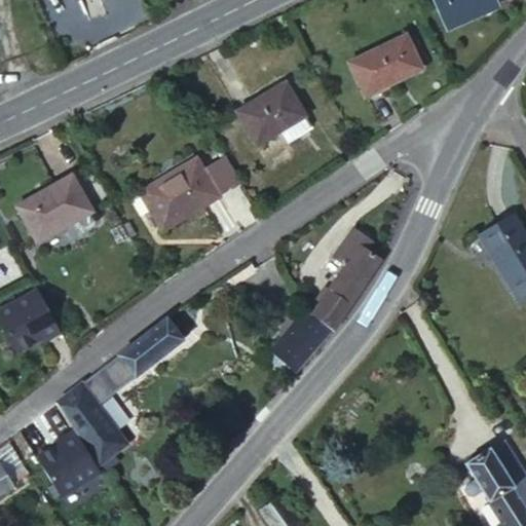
[(494,0),(433,0),(445,26),(496,4),(494,0)]
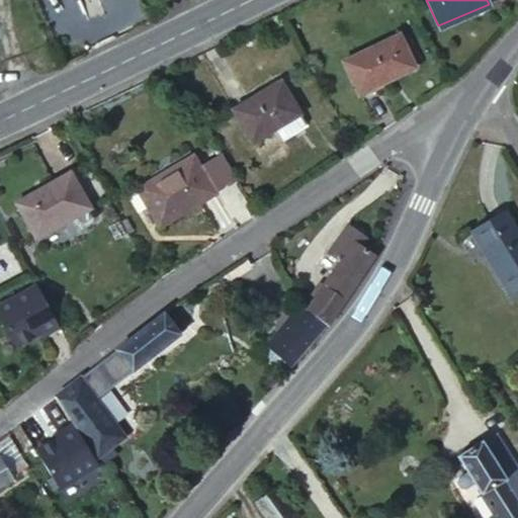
[(342,60),(356,89),(378,78),(380,82),(415,66),(399,33),(342,60)]
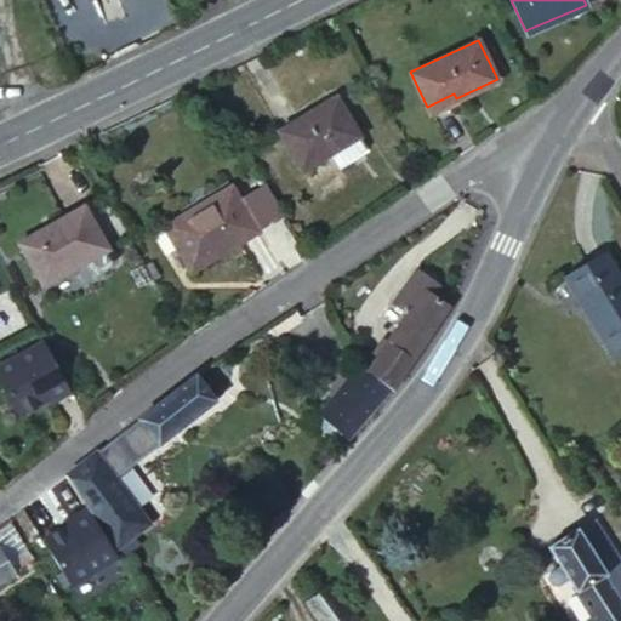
[(335,93),(326,98),(331,107),(340,102),(335,93)]
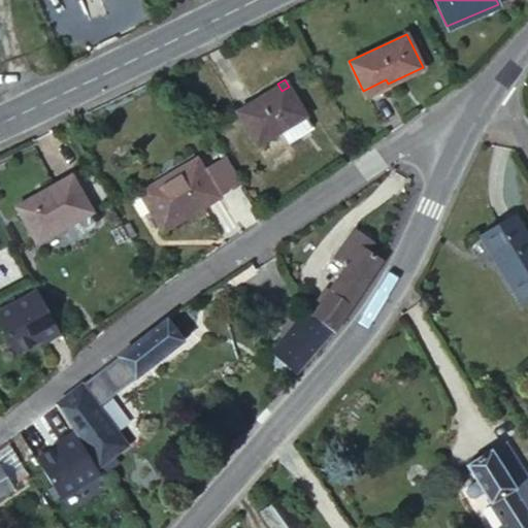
[(386,79),(363,91),(366,98),(390,87),(388,84),(386,79)]
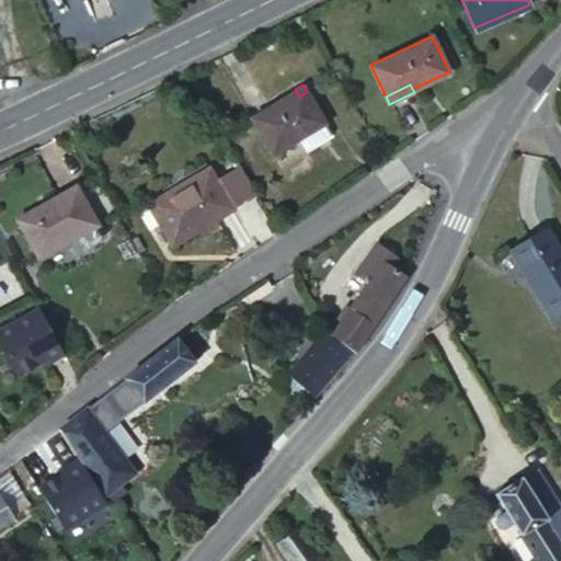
[(272,153),(293,141),(324,122),(307,92),(299,96),(295,89),(249,116),(272,153)]
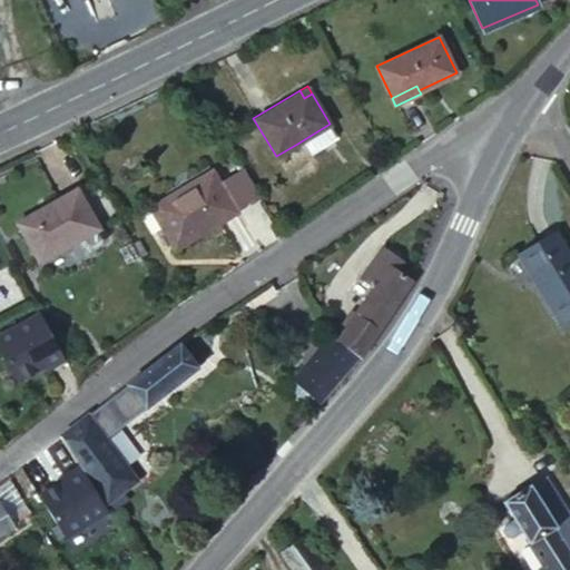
[(330,124),(297,144),(306,160),(340,141),(330,124)]
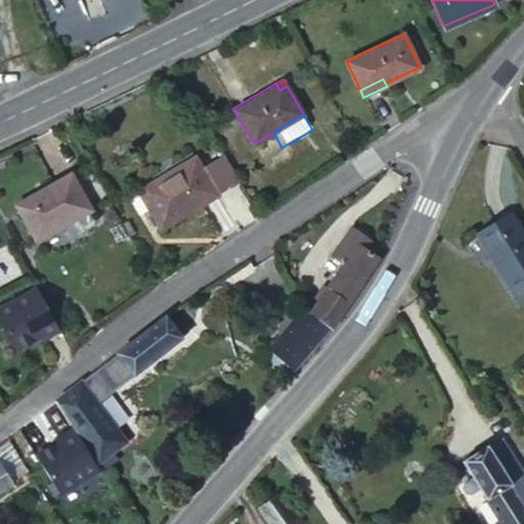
[(239,179),(224,155),(202,168),(216,192),(239,179)]
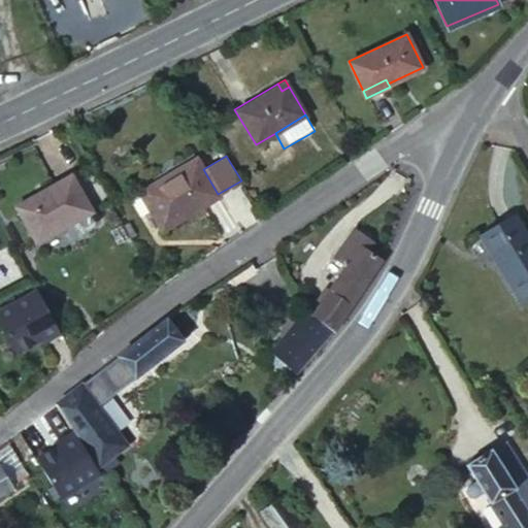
[(218,194),(203,169),(196,158),(145,188),(157,205),(149,210),(161,231),(219,196),(218,194)]
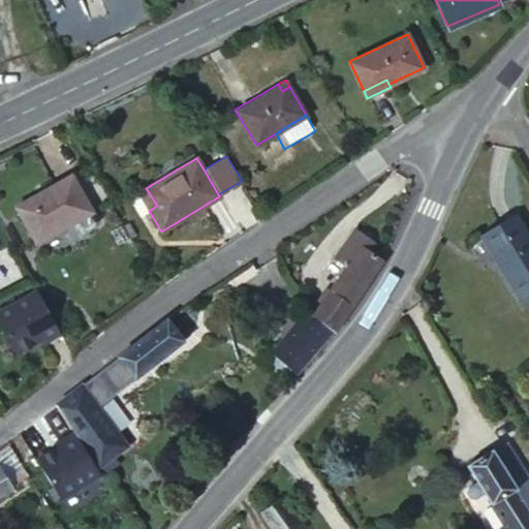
[(70,175),(14,206),(35,243),(91,211),(70,175)]
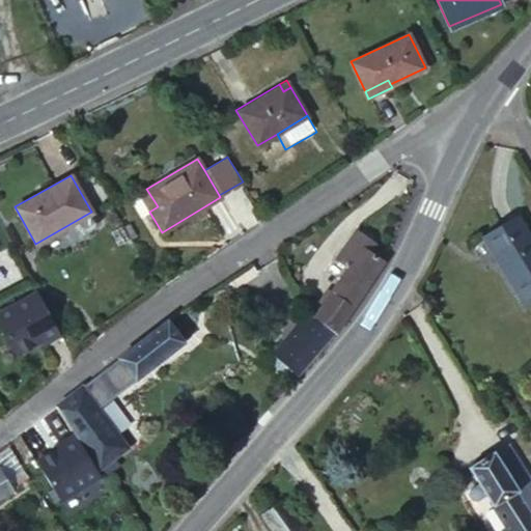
[(139,193),(149,212),(158,206),(146,189),(139,193)]
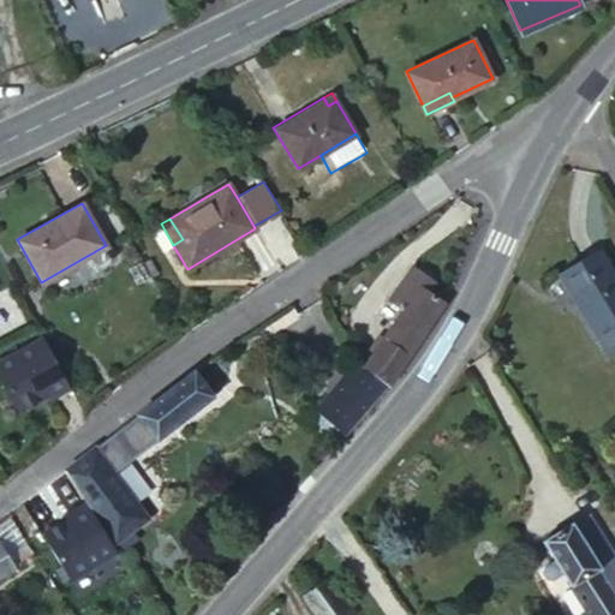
[(614,275),(598,248),(557,273),(609,357),(614,352),(614,275)]
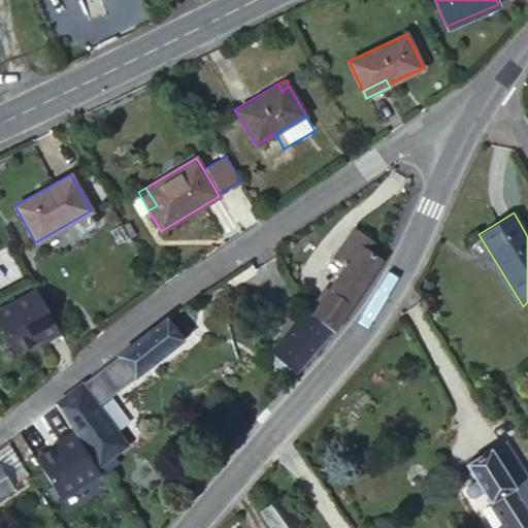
[(321,302),(310,316),(332,332),(382,260),(368,250),(373,242),(353,228),(332,257),(345,265),(329,290),(324,287),(316,299),(321,302)]
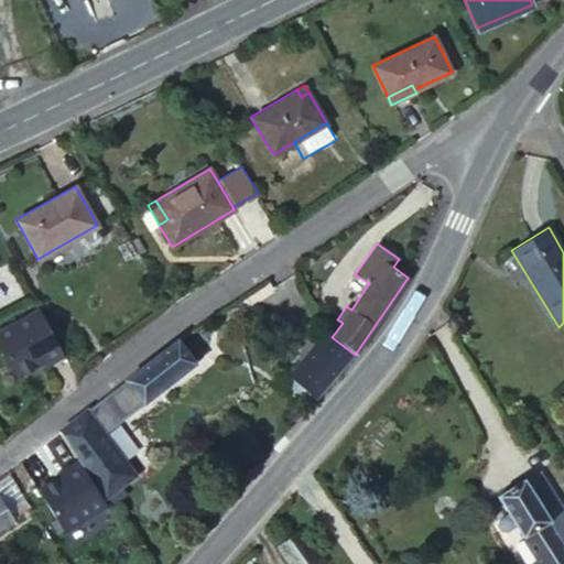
[(0,343),(23,383),(71,356),(43,308),(0,332),(0,343)]
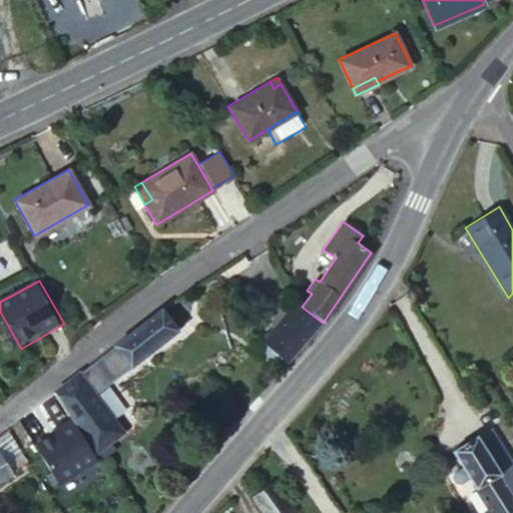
[(176,299),(53,393),(78,432),(82,429),(95,448),(122,430),(97,390),(189,321),(189,316),(176,299)]
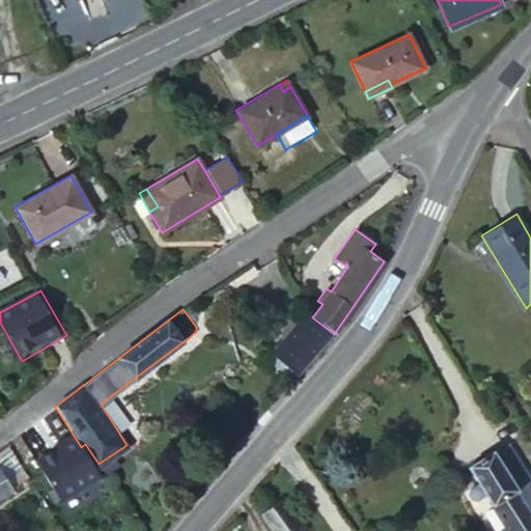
[(334,334),(312,317),(278,357),(299,374),(334,334)]
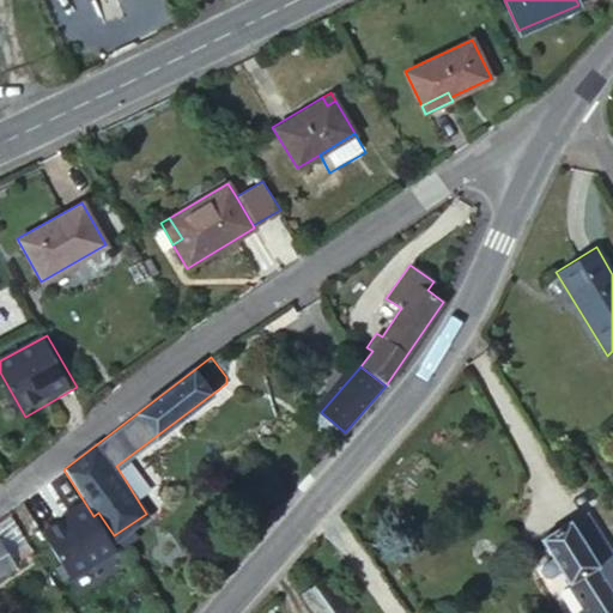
[(345,432),(321,412),(314,420),(337,441),(345,432)]
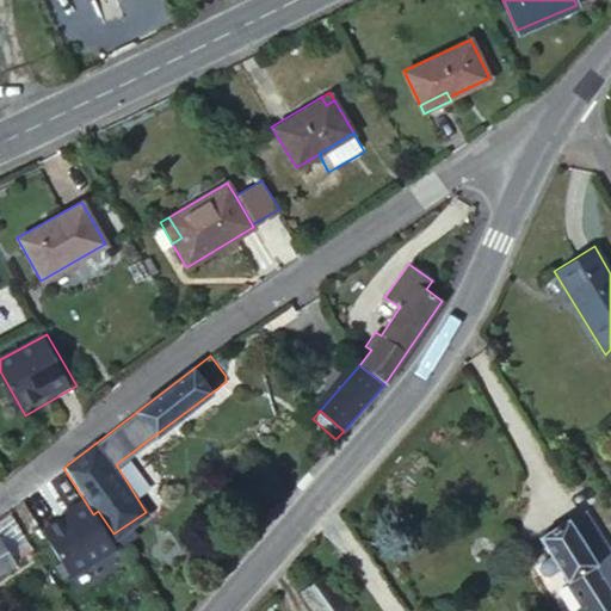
[(93,514),(63,468),(34,491),(28,495),(59,539),(93,514)]
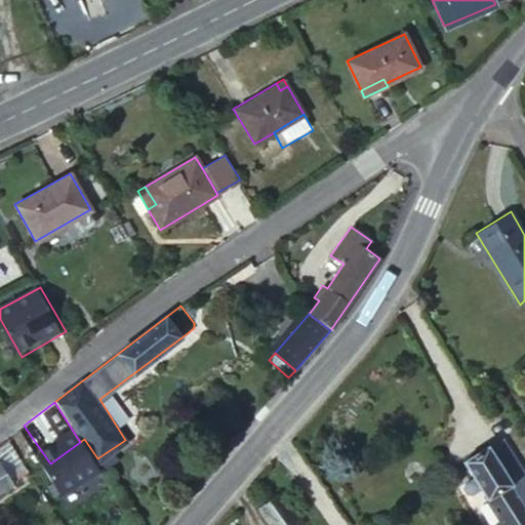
[(524,524),(524,475),(501,437),(461,461),(501,524),(524,524)]
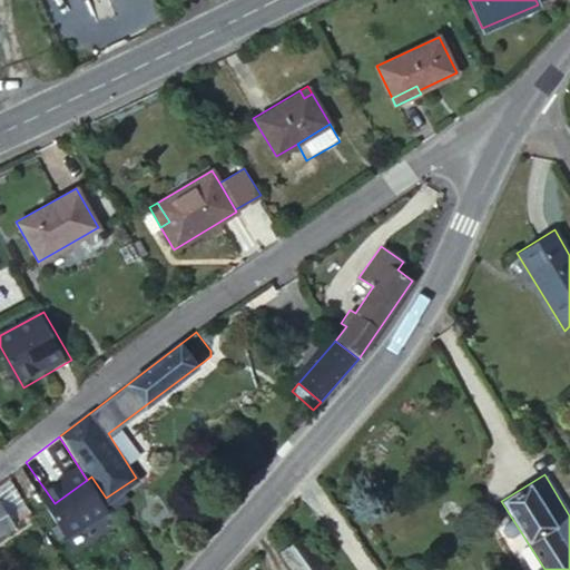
[(0,509),(0,534),(12,527),(0,509)]
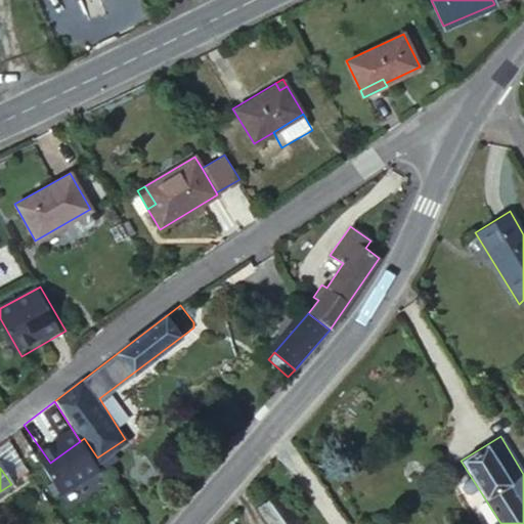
[(300,523),(279,493),(256,509),(266,523),(300,523)]
